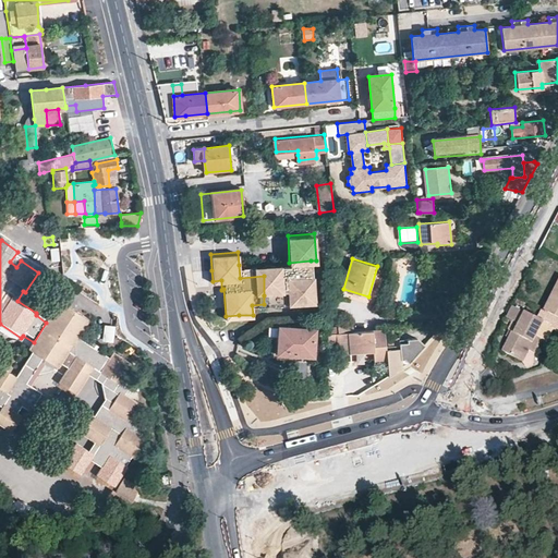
[(290,274),(264,276),(264,295),(264,304),(314,300),(313,273),(312,273),(311,261),(289,263),(290,274)]
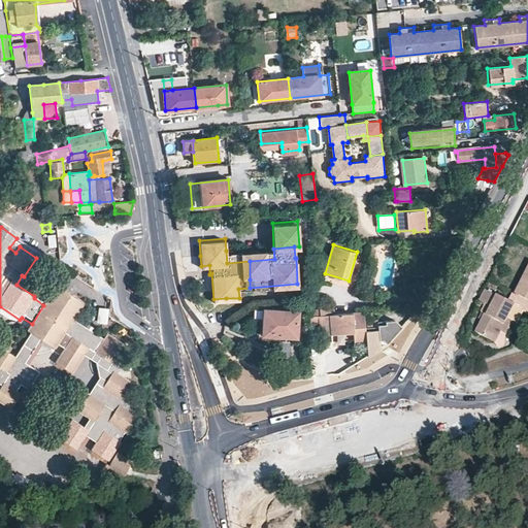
[(250,250),(250,261),(274,259),(273,249),(250,250)]
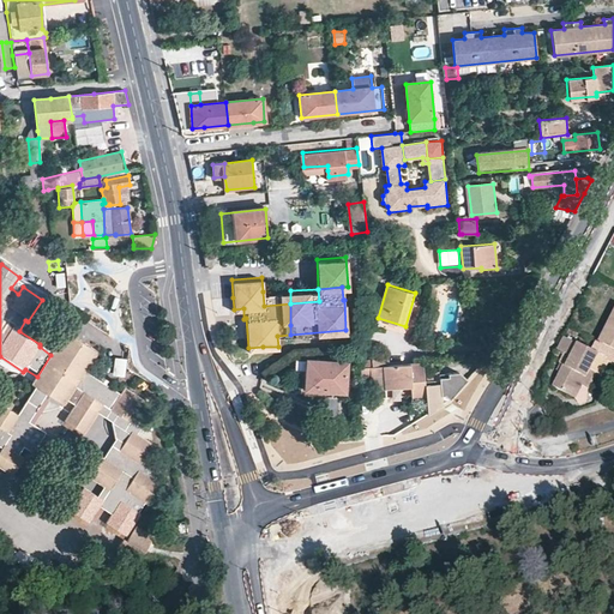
[(263,292),(264,306),(290,304),(290,290),(263,292)]
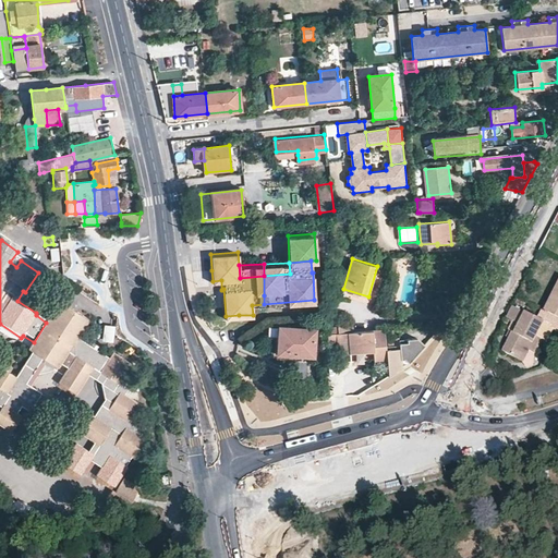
[(557,283),(545,310),(552,312),(557,315),(557,283)]
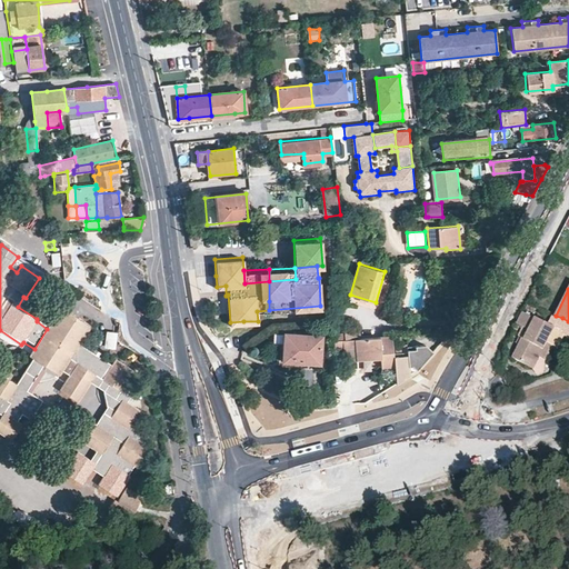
[(47,329),(35,349),(28,359),(32,362),(42,369),(58,379),(61,375),(79,346),(90,329),(60,309),(47,329)]
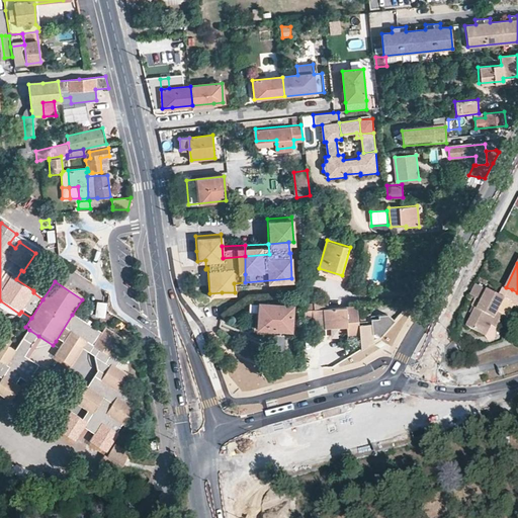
[(506,287),(504,285),(500,292),(505,296),(508,297),(512,289),(506,287)]
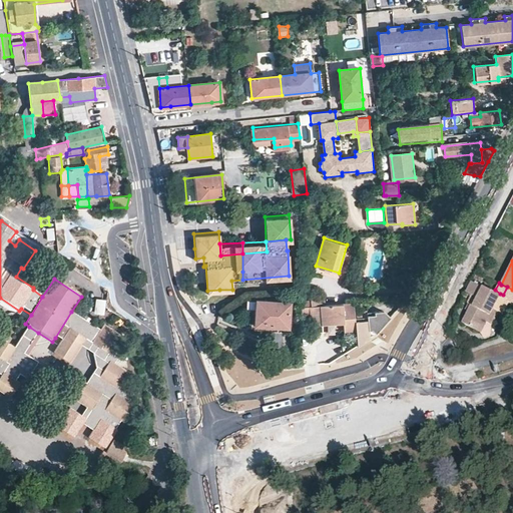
[(512,300),(512,290),(507,287),(503,295),(500,294),(495,290),(483,285),(474,304),(472,303),(463,321),(481,331),(486,320),(493,307),(503,312),(509,299),(512,300)]
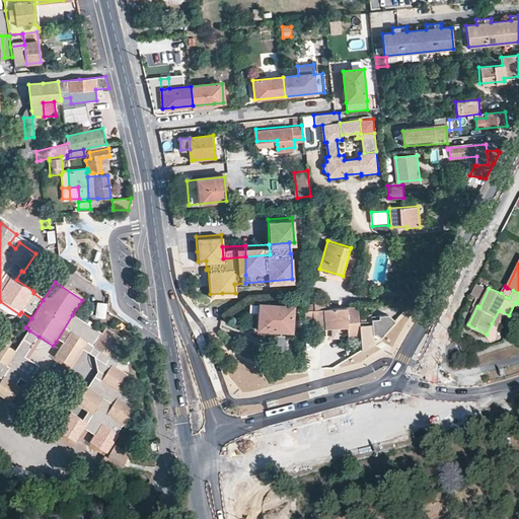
[(97,319),(108,319),(108,303),(98,303),(97,319)]
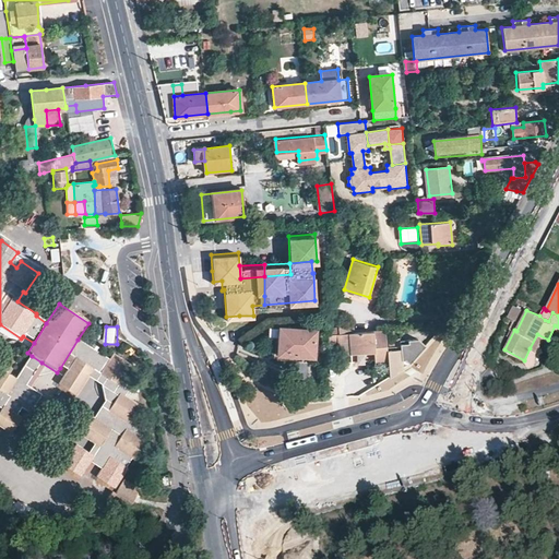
[(313,331),(278,326),(275,353),(286,354),(287,352),(311,354),(313,331)]
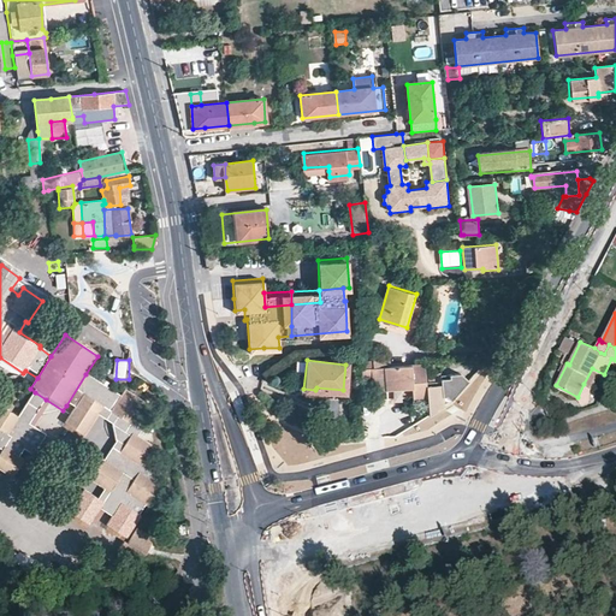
[(422,361),(369,367),(359,368),(357,375),(357,377),(371,375),(372,389),(403,386),(410,385),(412,392),(412,397),(425,396),(422,361)]
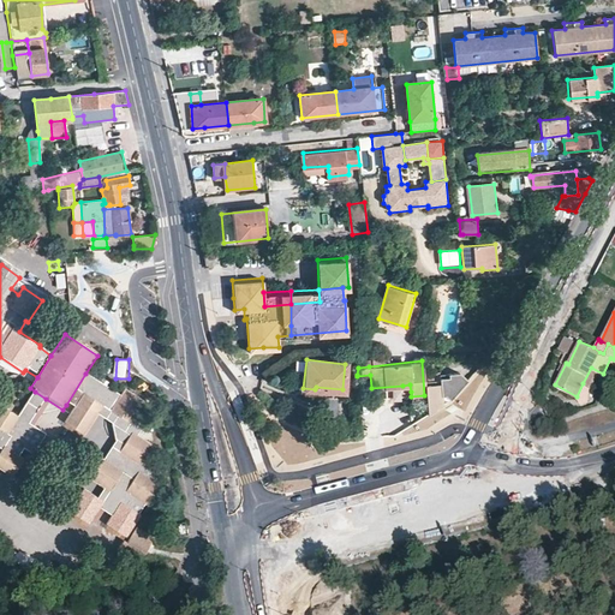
[(583,383),(589,387),(595,374),(603,374),(591,368),(583,383)]
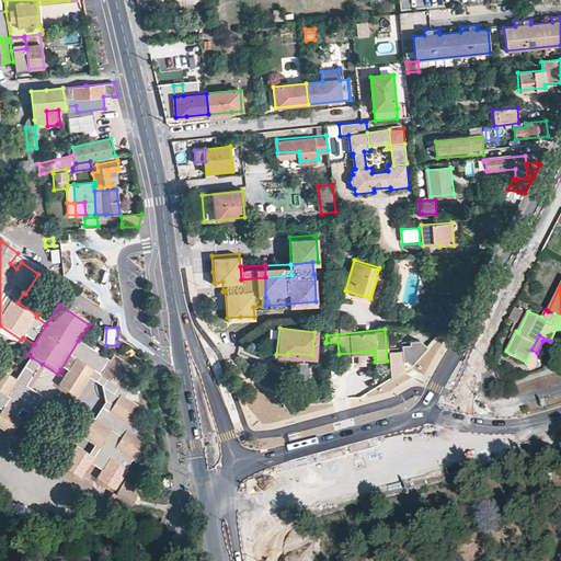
[(409,365),(424,346),(418,340),(399,341),(400,347),(386,347),(388,361),(389,378),(402,370),(402,361),(404,361),(409,365)]
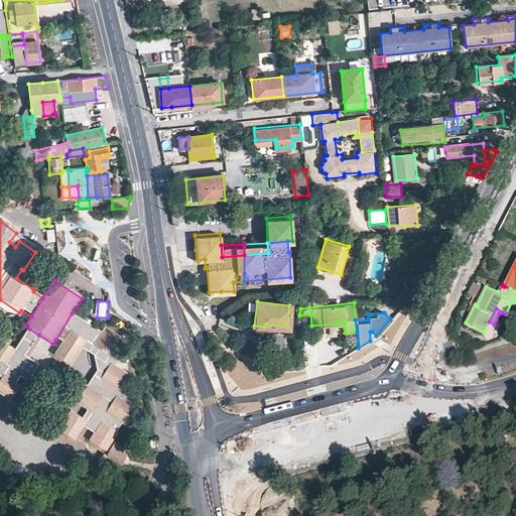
[(72,313),(55,340),(62,345),(53,358),(70,369),(82,351),(86,344),(116,364),(121,367),(126,359),(113,351),(120,339),(104,329),(101,333),(72,313)]
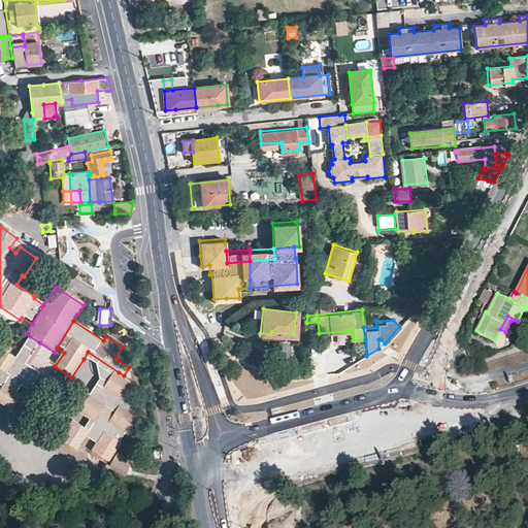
[(504,343),(505,332),(500,329),(495,340),(497,345),(504,343)]
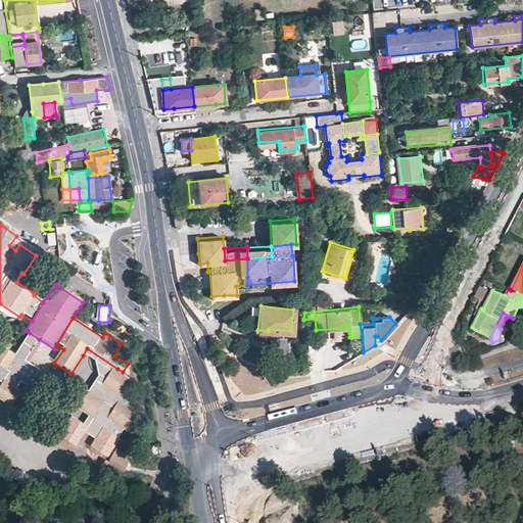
[(30,333),(15,357),(25,363),(37,341),(39,339),(30,333)]
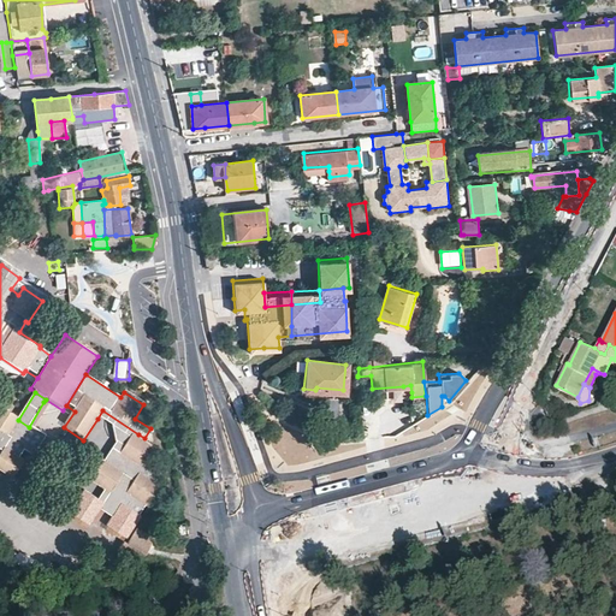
[(33,430),(48,406),(43,402),(29,427),(33,430)]
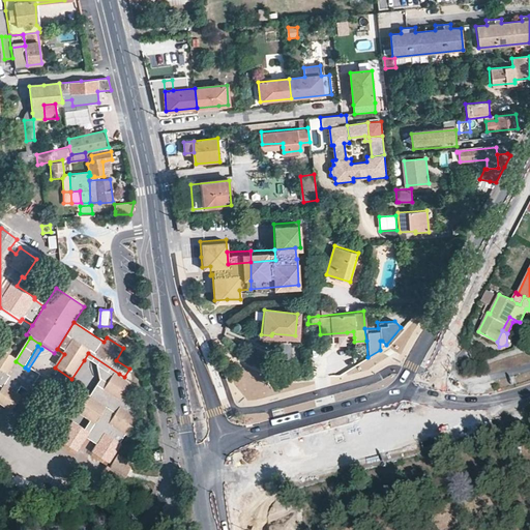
[(0,389),(0,390),(0,389),(0,406),(9,413),(20,399),(16,395),(20,389),(27,393),(38,376),(28,370),(25,367),(16,361),(0,351),(0,389)]
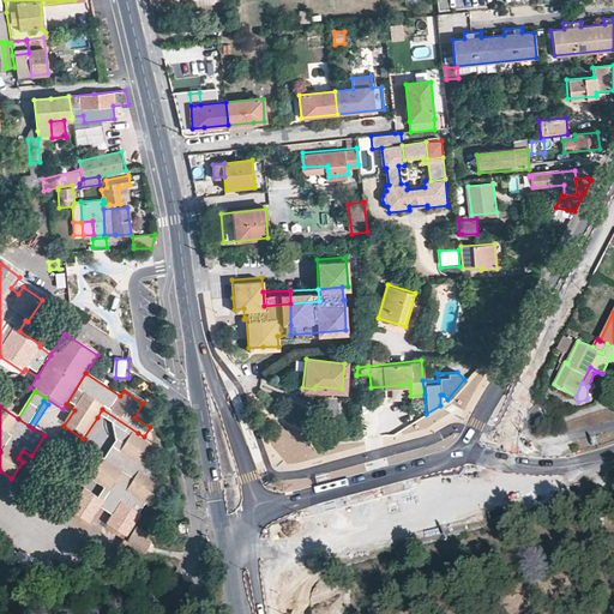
[(102,409),(97,417),(110,426),(114,443),(102,462),(121,474),(109,493),(102,503),(98,510),(112,517),(120,504),(121,504),(127,494),(125,492),(140,468),(119,453),(131,434),(136,438),(138,433),(102,409)]
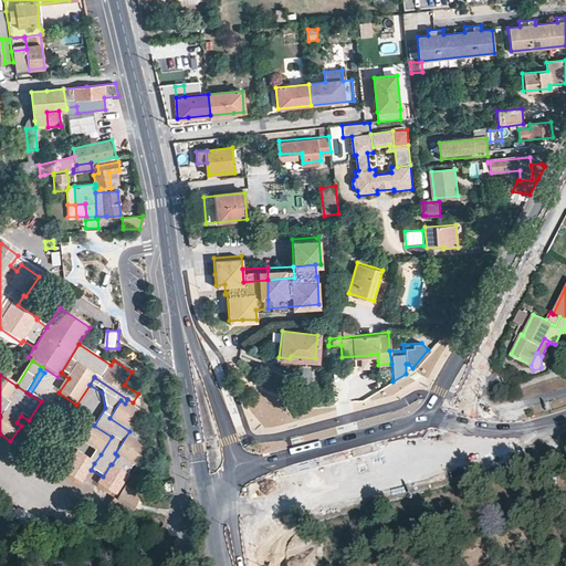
[(140,413),(125,404),(121,400),(109,418),(129,431),(133,427),(140,413)]
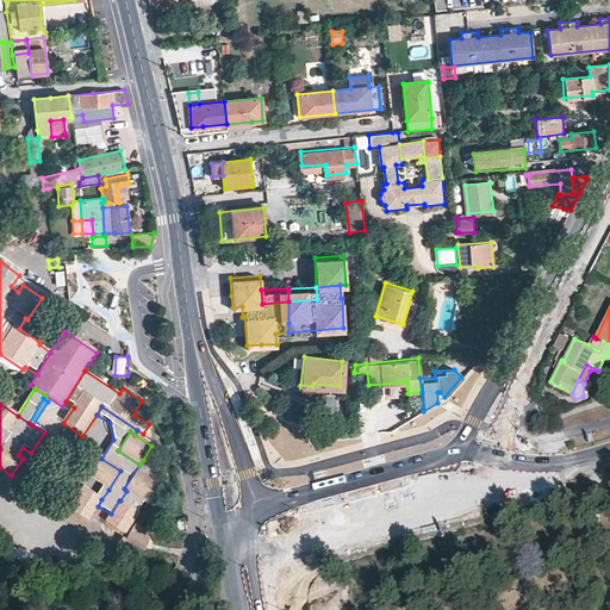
[(86,475),(109,490),(120,471),(101,459),(99,456),(86,475)]
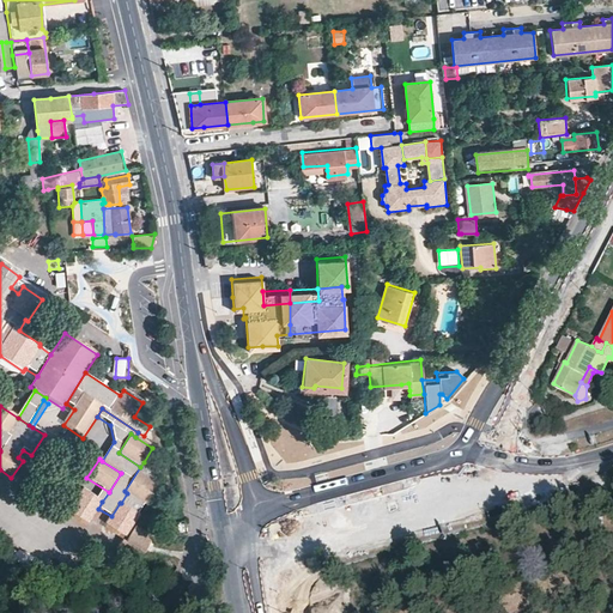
[(144,462),(140,467),(125,491),(127,493),(121,503),(120,503),(111,516),(105,525),(126,538),(140,515),(138,514),(145,505),(147,507),(161,487),(153,483),(159,473),(144,462)]
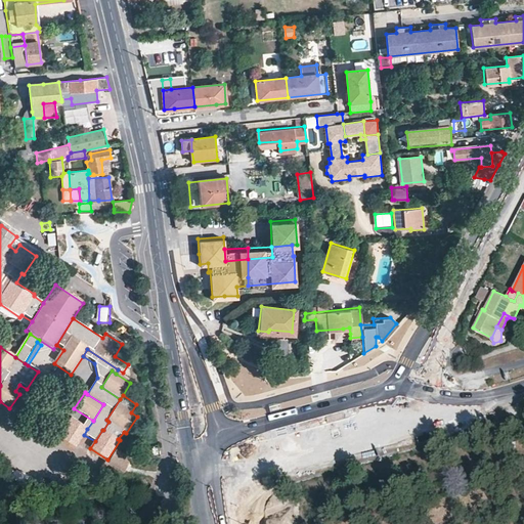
[(322,417),(301,423),(302,427),(323,421),(322,417)]
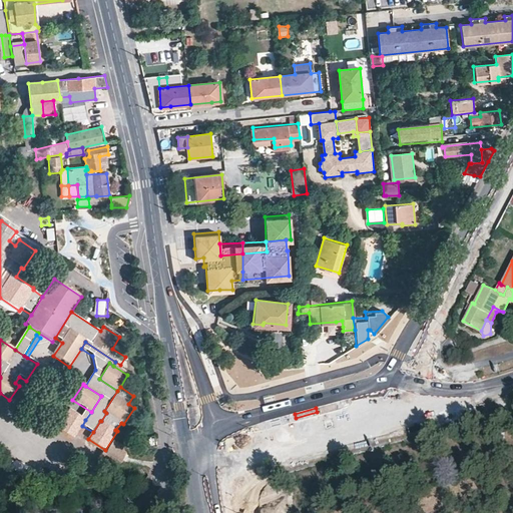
[(73,439),(82,426),(85,420),(70,410),(58,429),(73,439)]
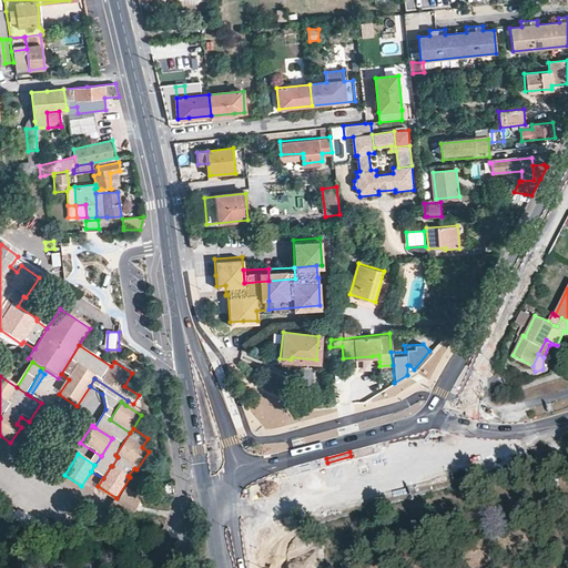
[(355,482),(377,475),(375,469),(354,476),(355,482)]
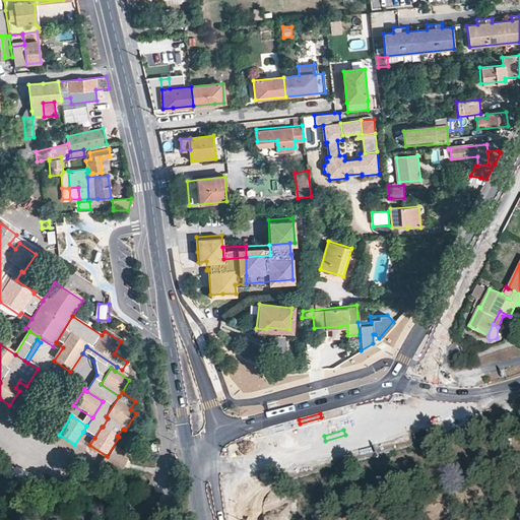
[(124,465),(132,454),(121,446),(113,458),(124,465)]
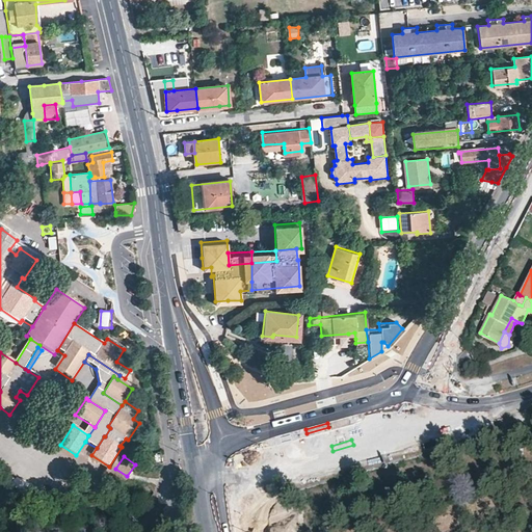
[(117,476),(107,470),(102,477),(112,484),(117,476)]
